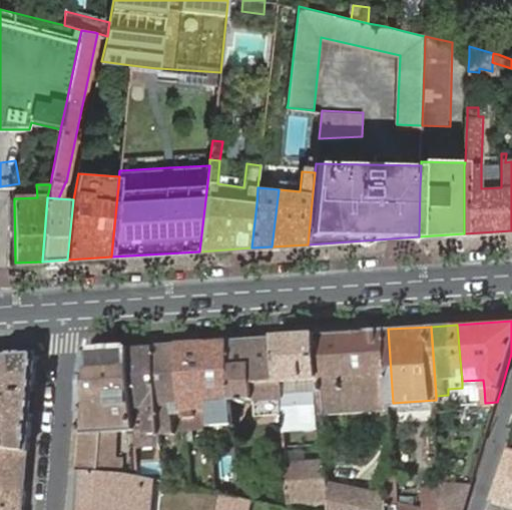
[(354,332),(321,334),(323,378),(325,411),(375,408),(393,407),(393,403),(388,329),(354,332)]
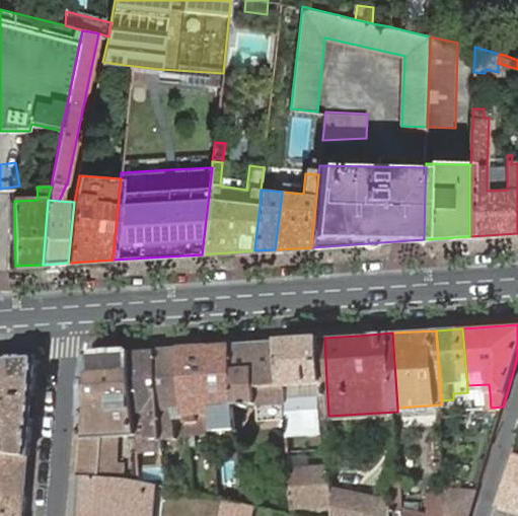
[(286,385),(298,384),(326,382),(324,338),(283,341),(286,385)]
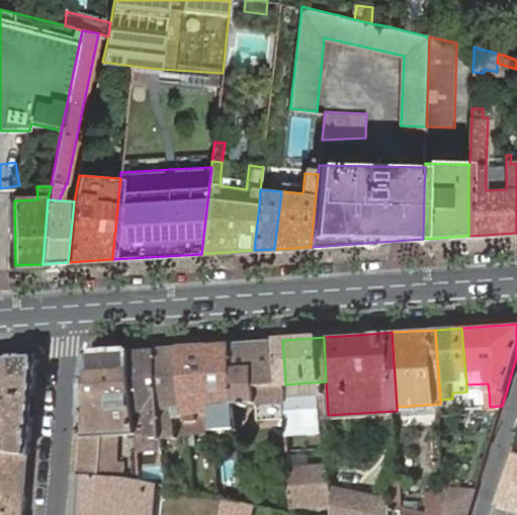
[(282,340),(233,342),(237,404),(259,402),(286,401),(285,397),(285,384),(282,340)]
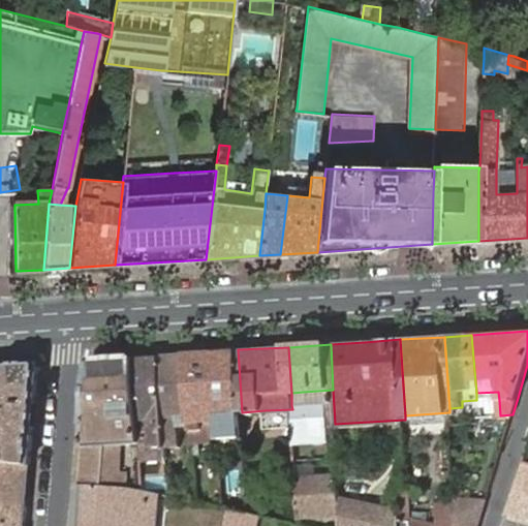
[(238,349),(213,351),(218,437),(244,435),(242,412),(238,349)]
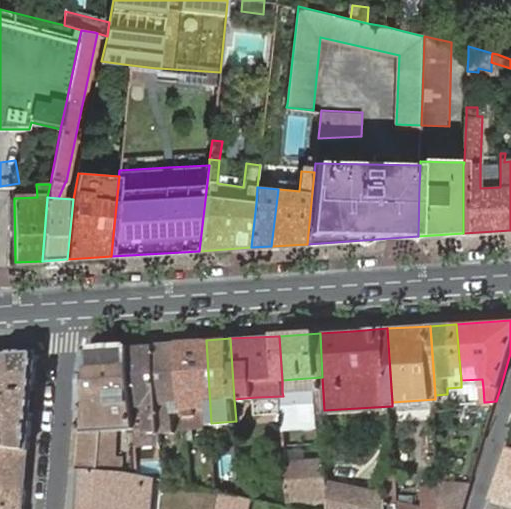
[(206,340),(181,342),(185,400),(186,425),(211,423),(206,340)]
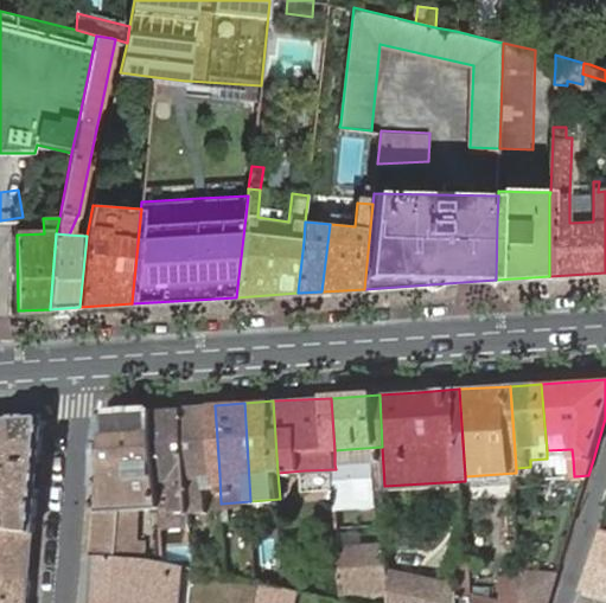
[(215,405),(184,406),(191,512),(208,511),(205,475),(219,474),(215,405)]
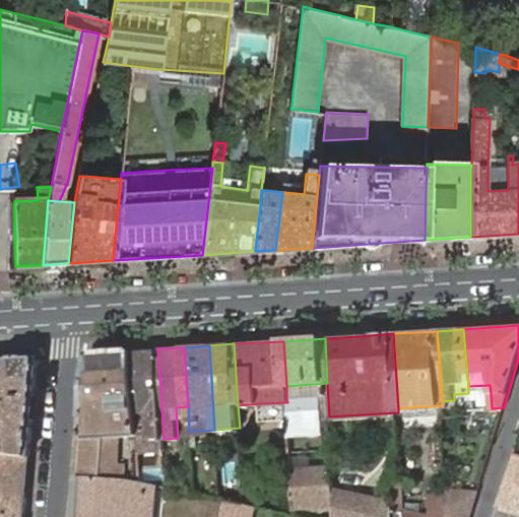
[(157,348),(132,350),(136,409),(148,409),(149,434),(149,439),(164,439),(157,348)]
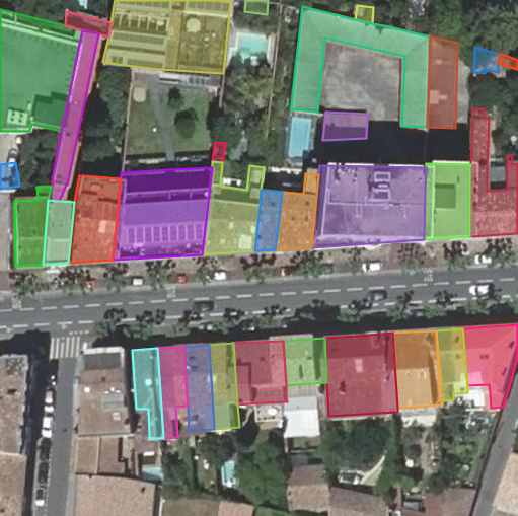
[(83,437),(79,474),(101,476),(123,478),(124,461),(118,461),(119,435),(138,435),(136,409),(132,350),(90,352),(83,437)]
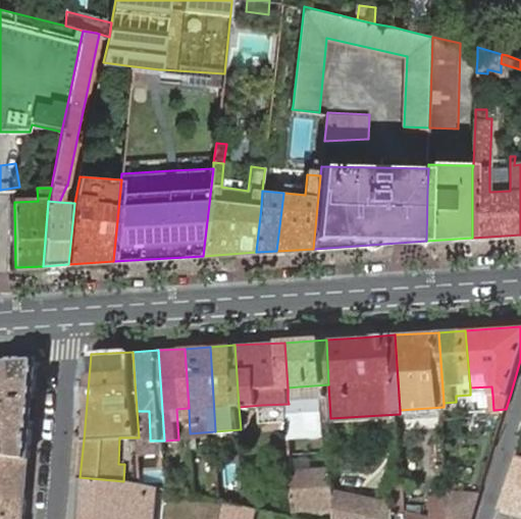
[(38,358),(3,360),(9,454),(9,456),(31,457),(40,360),(38,358)]
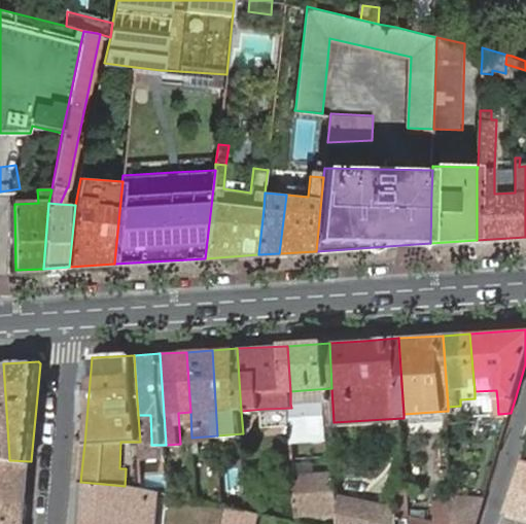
[(0,363),(0,457),(9,458),(3,363),(0,363)]
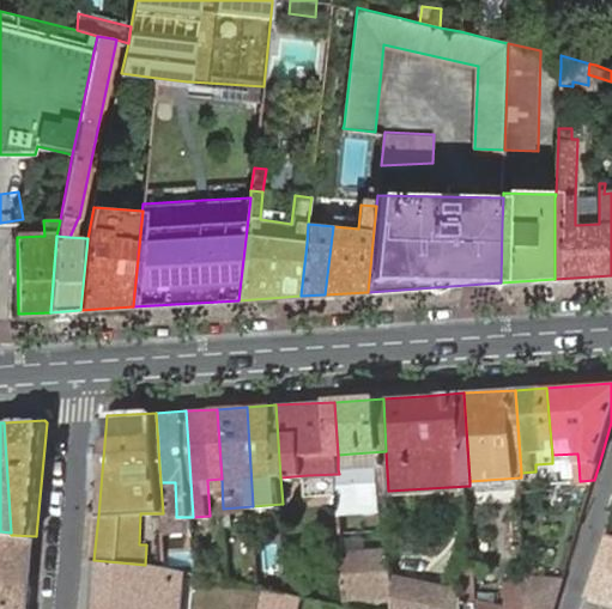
[(340,491),(341,512),(381,510),(379,468),(355,469),(355,461),(352,461),(352,454),(338,455),(338,469),(339,474),(340,491)]
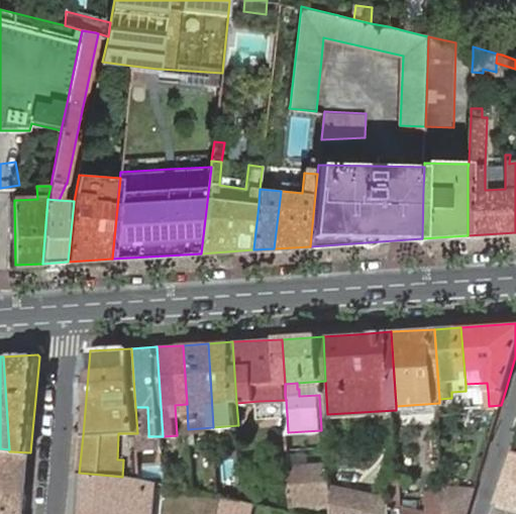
[(487,383),(466,384),(466,391),(467,397),(477,396),(477,403),(488,402),(488,391),(487,383)]
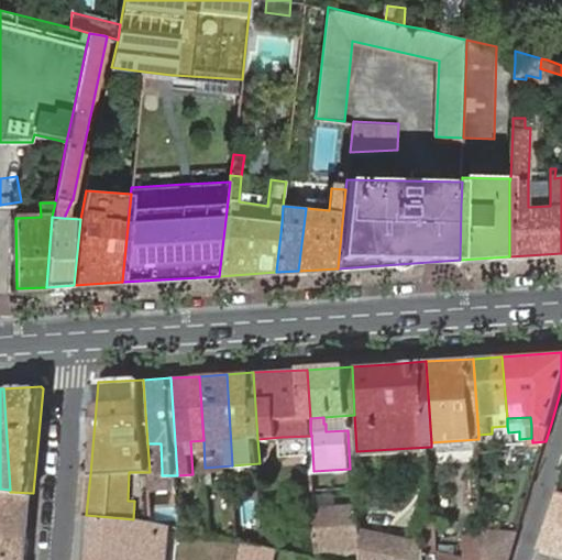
[(312,451),(311,436),(282,437),(283,452),(312,451)]
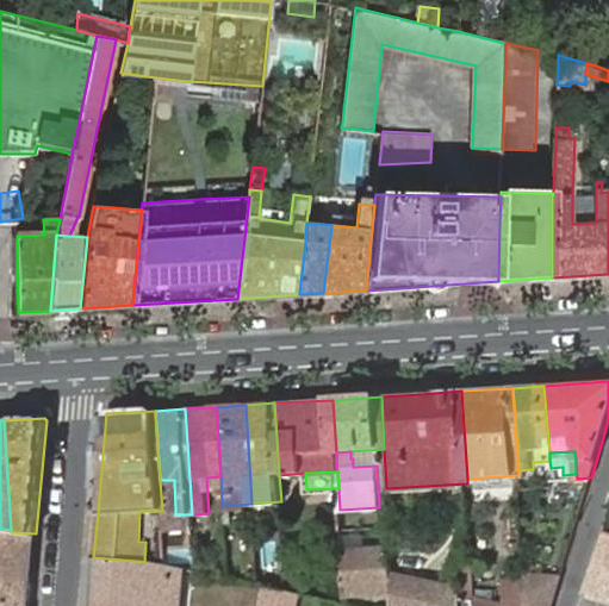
[(160,480),(162,511),(175,508),(174,480),(160,480)]
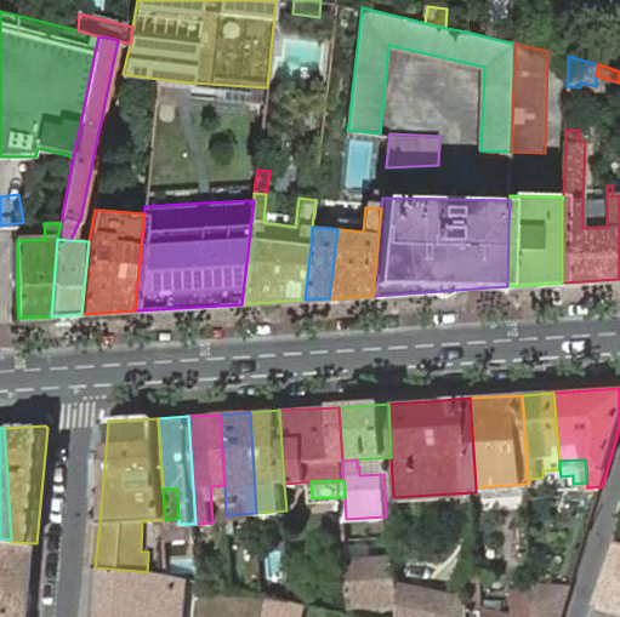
[(11,542),(11,540),(0,538),(0,588),(33,592),(37,543),(11,542)]
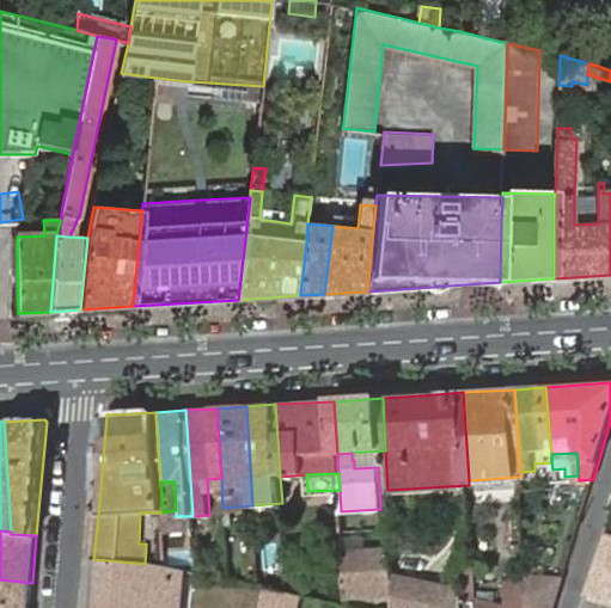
[(610,533),(609,533),(599,563),(610,566),(610,533)]
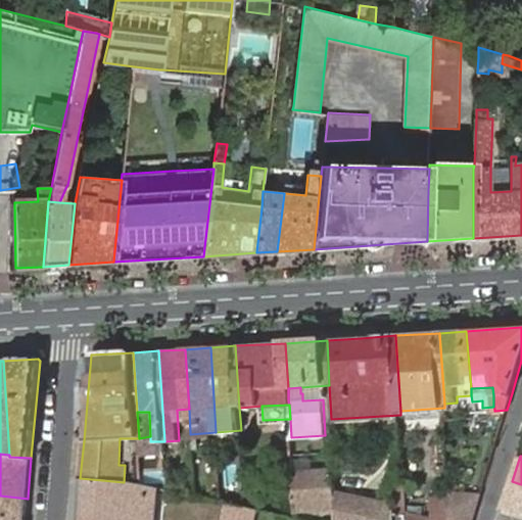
[(293,469),(296,510),(337,508),(336,493),(334,467),(293,469)]
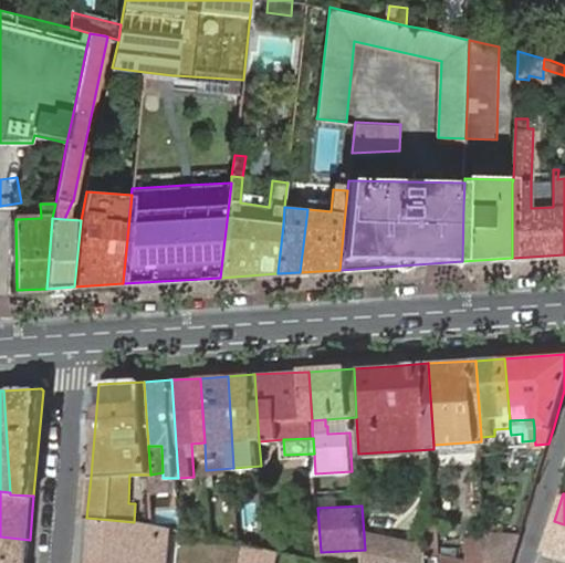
[(111,520),(86,518),(82,562),(167,562),(170,528),(153,524),(134,522),(111,520)]
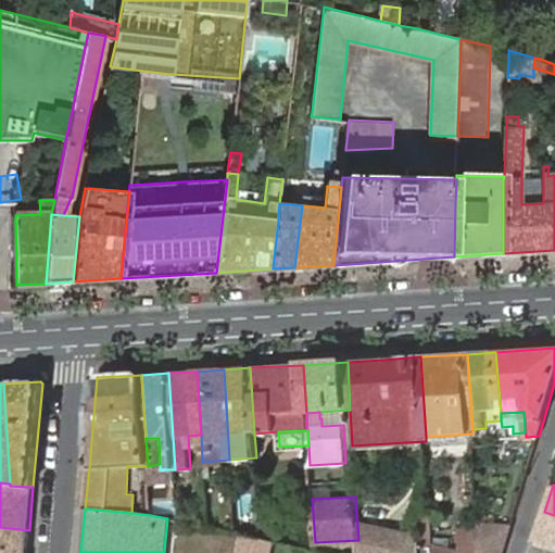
[(419,513),(420,539),(420,548),(432,547),(432,552),(479,552),(478,522),(461,524),(459,550),(432,544),(430,512),(419,513)]
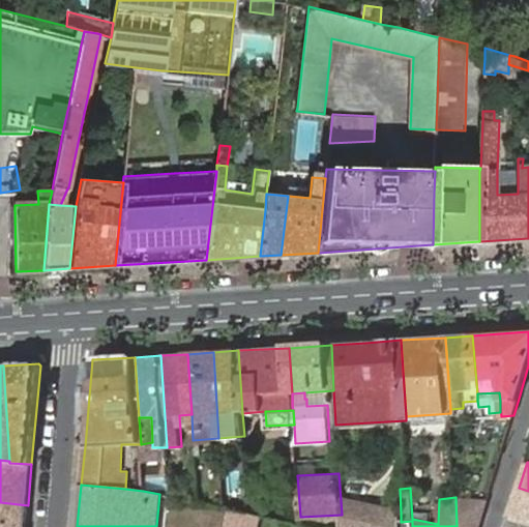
[(528,491),(519,488),(509,516),(528,520),(528,491)]
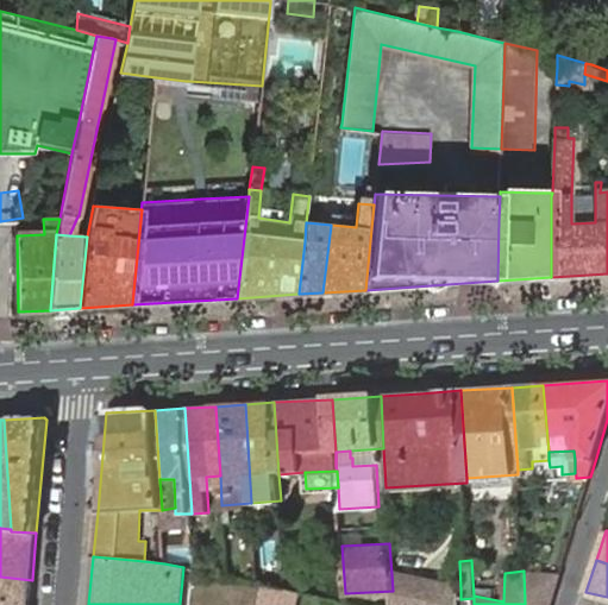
[(551,604),(562,572),(524,571),(525,604),(551,604)]
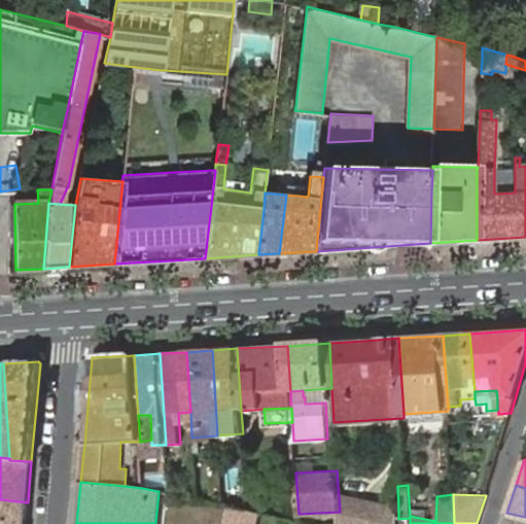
[(340,512),(340,523),(410,523),(410,518),(398,519),(398,511),(358,501),(339,497),(340,512)]
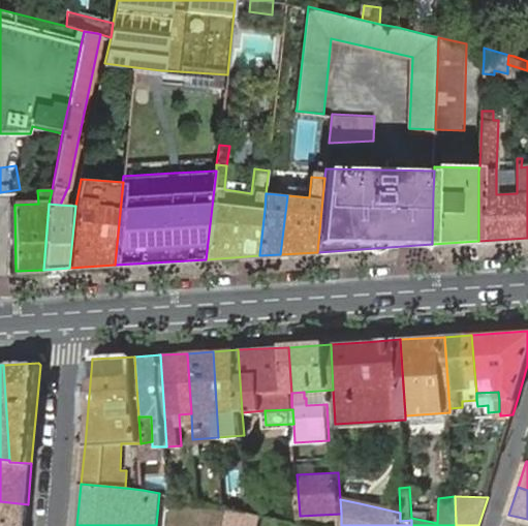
[(0,525),(26,525),(28,504),(0,501),(0,525)]
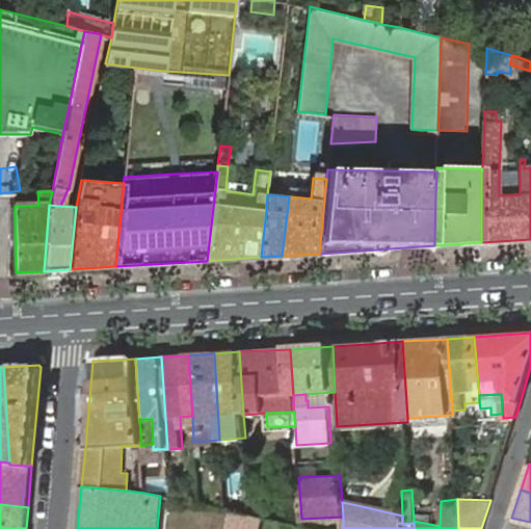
[(249,513),(230,510),(227,528),(262,528),(265,518),(249,513)]
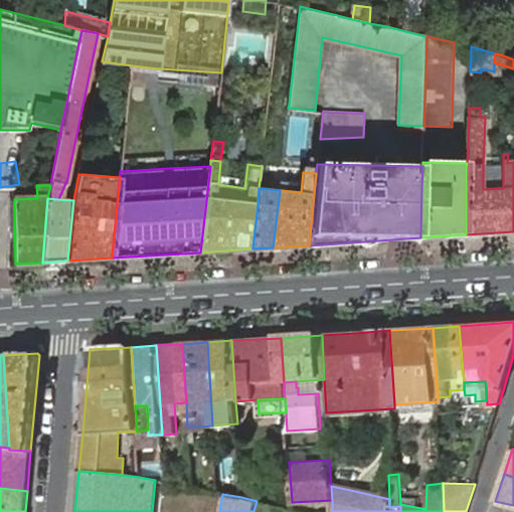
[(513,505),(495,501),(490,511),(513,511),(513,505)]
